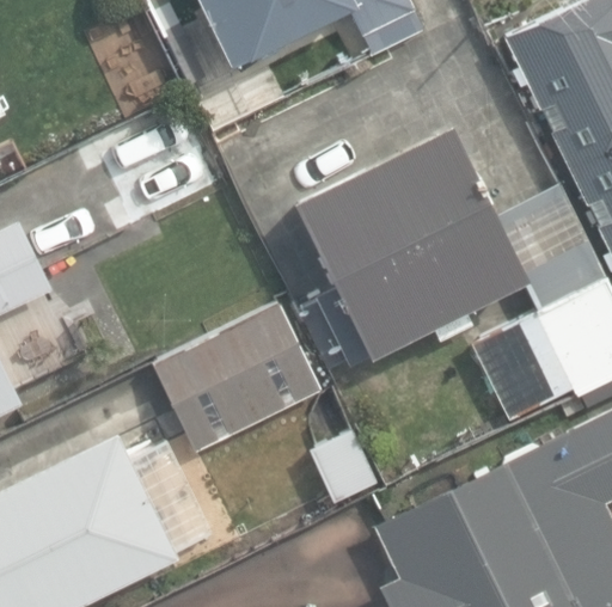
[(196,0),(230,68),(353,8),(348,0),(196,0)]
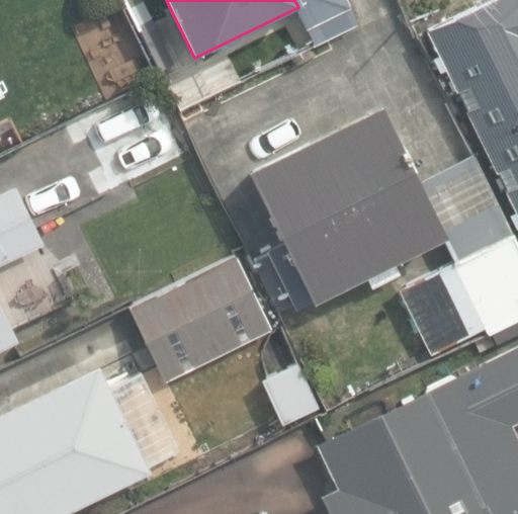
[(309,49),(354,25),(341,0),(328,0),(293,18),(309,49)]
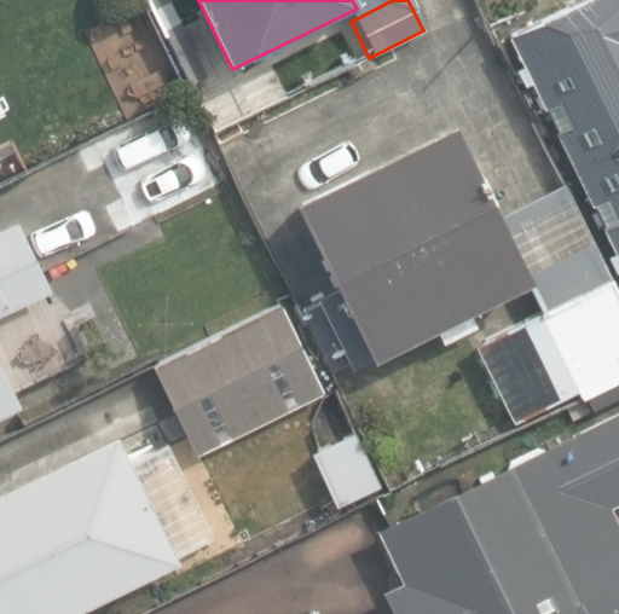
[(618,0),(582,0),(508,36),(618,264),(618,0)]
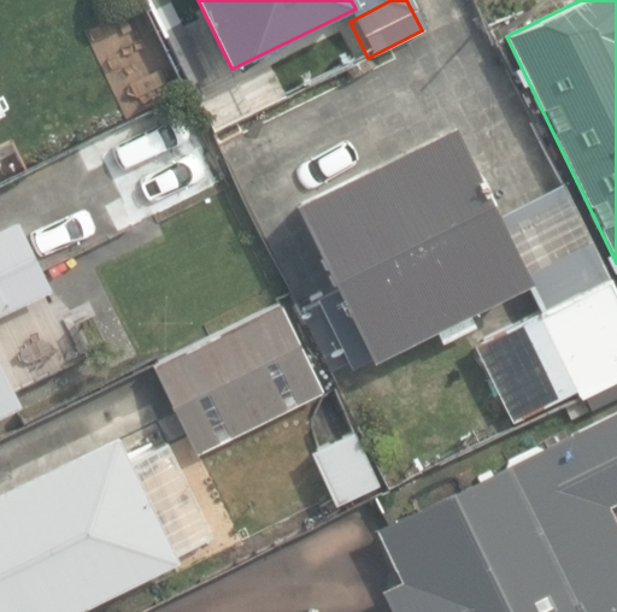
[(95,159),(130,233),(223,188),(188,115),(95,159)]
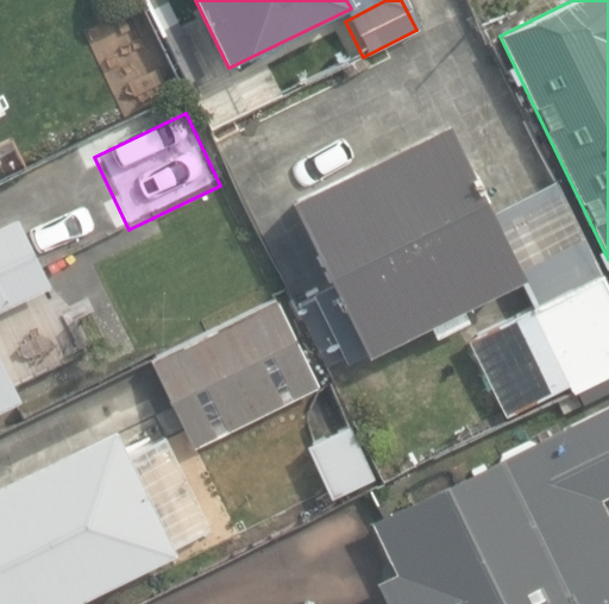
[(347,366),(525,277),(449,124),(292,202),(333,287),(315,295),(318,300),(297,309),(327,370),(345,360),(347,366)]
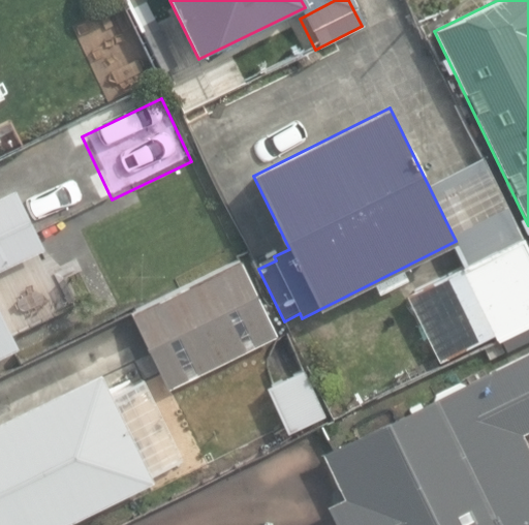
[(0,198),(0,359),(23,347),(0,300),(0,271),(23,259),(27,267),(44,258),(12,193),(0,198)]
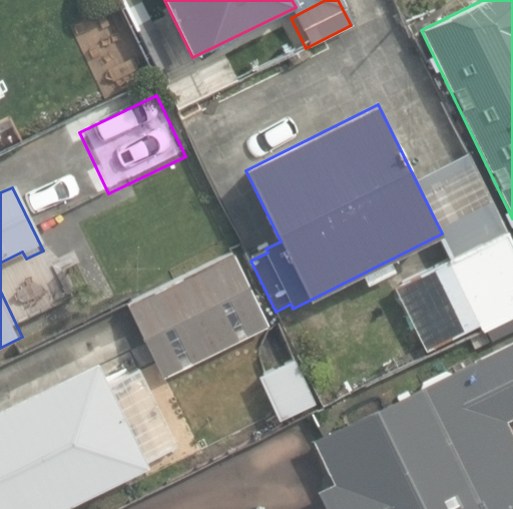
[(484,334),(512,320),(512,245),(508,234),(395,290),(426,353),(480,326),(484,334)]
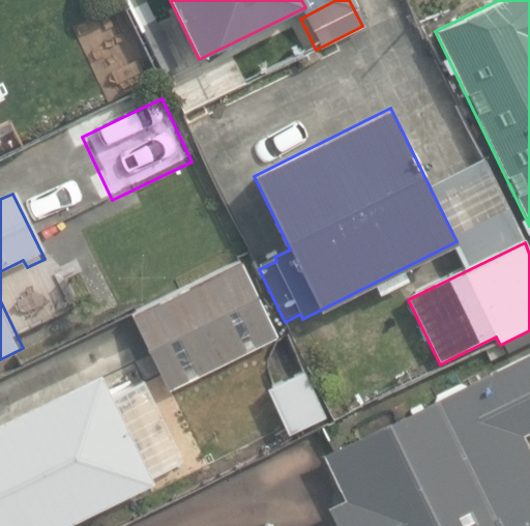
[(130,316),(169,392),(283,337),(245,259),(130,316)]
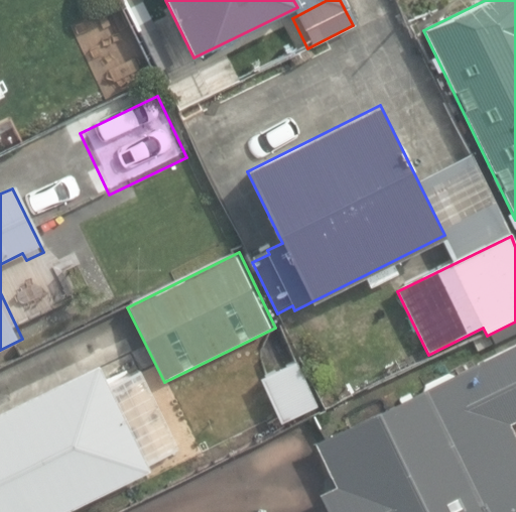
[(319,496),(327,511),(515,511),(515,435),(511,425),(515,421),(515,346),(317,443),(339,487),(319,496)]
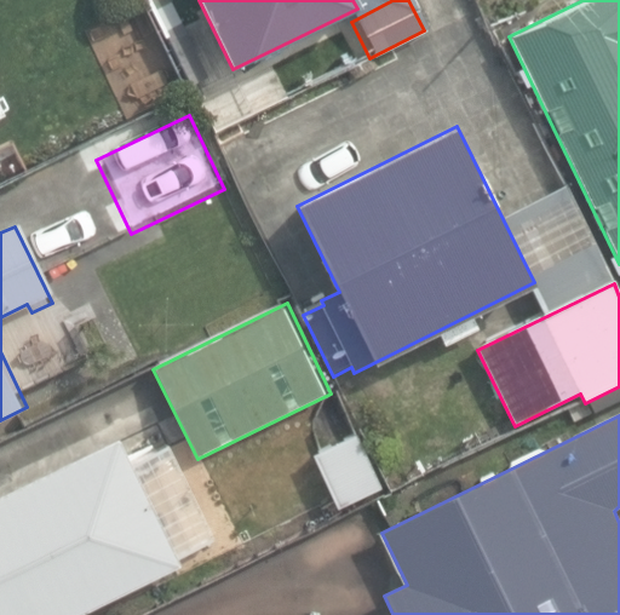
[(314,457),(339,510),(382,489),(357,436),(314,457)]
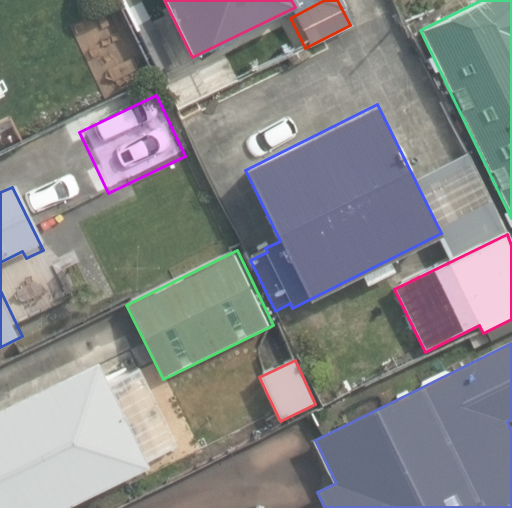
[(0,410),(0,507),(64,507),(149,467),(97,363),(0,410)]
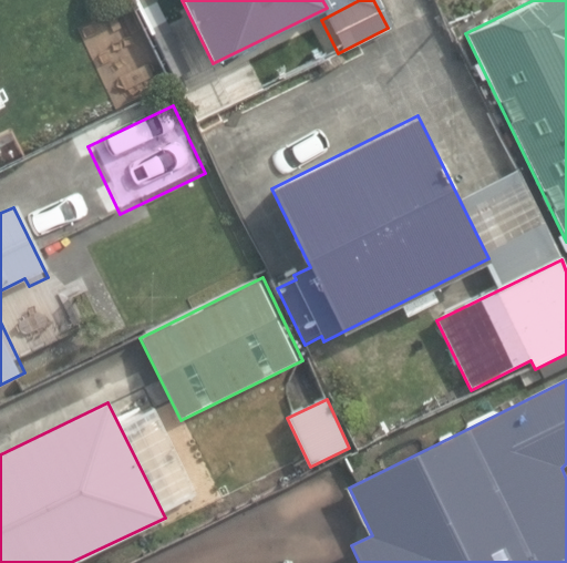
All buildings are outlined.
